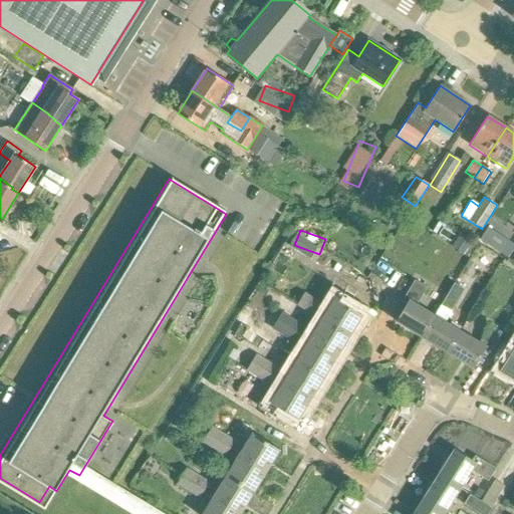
[(461,234),(453,246),(468,256),(475,244),(461,234)]
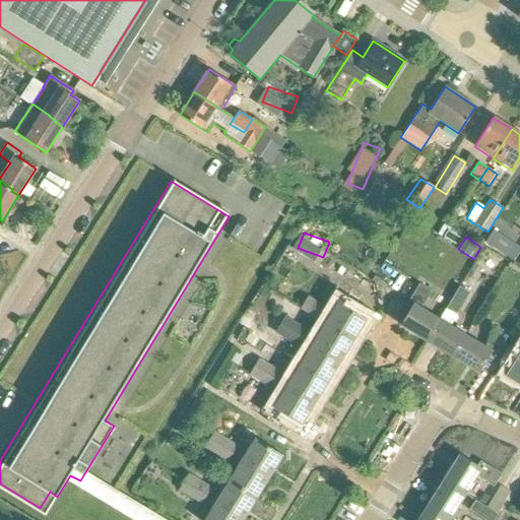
[(506,239),(498,251),(507,256),(515,244),(506,239)]
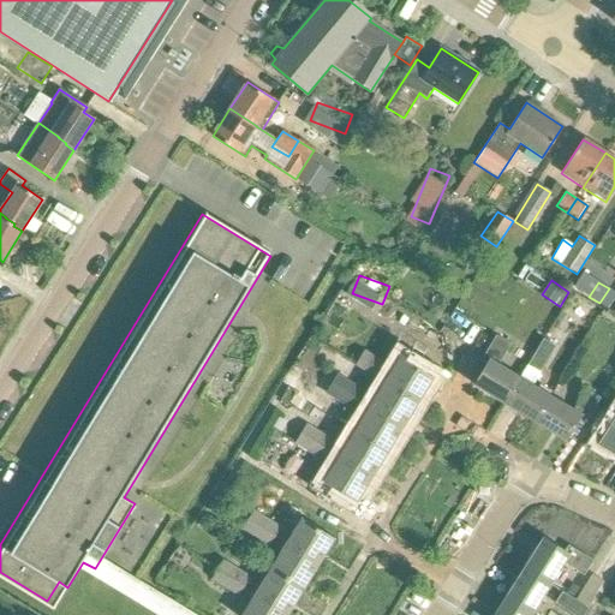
[(503,402),(519,378),(495,364),(503,351),(505,351),(509,344),(495,335),(479,360),(485,364),(473,384),(503,402)]
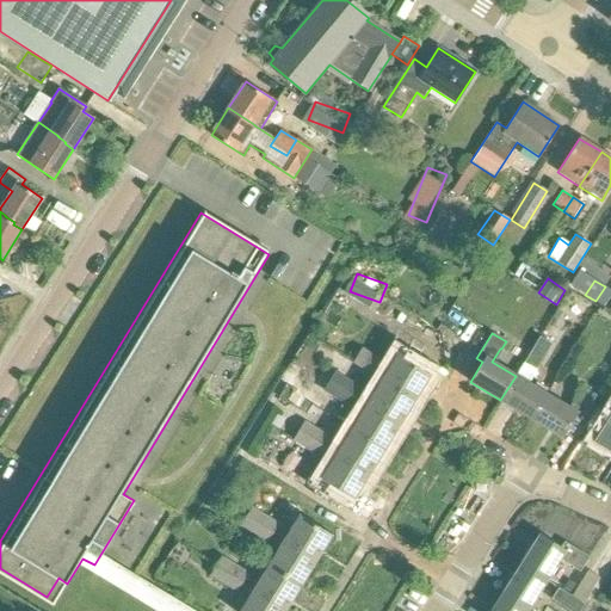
[(531,419),(545,394),(529,383),(551,345),(538,338),(516,376),(500,400),(531,419)]
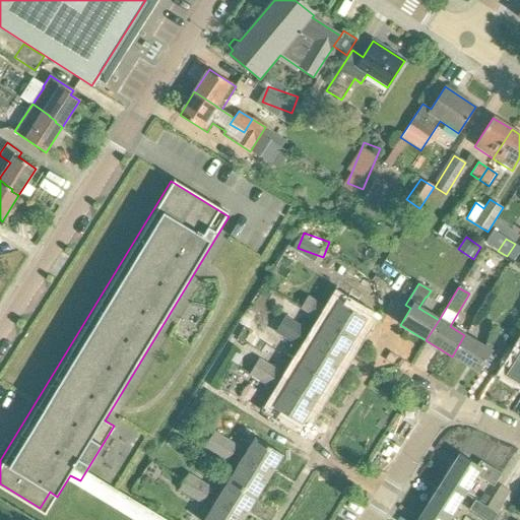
[(301,308),(325,323),(352,340),(366,319),(338,302),(331,315),(321,309),(323,306),(308,297),(301,308)]
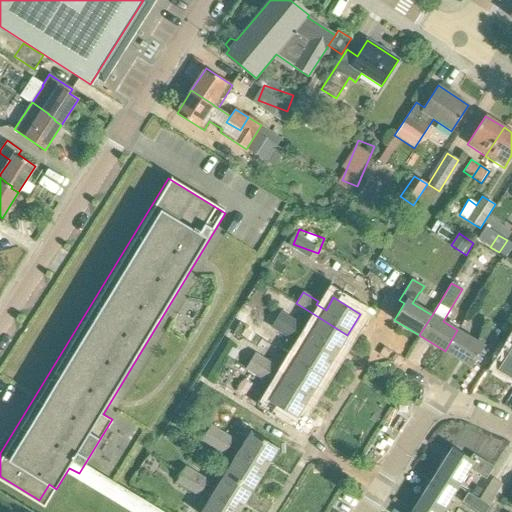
[(347,335),(320,318),(312,331),(280,311),(275,319),(334,356),(347,335)]
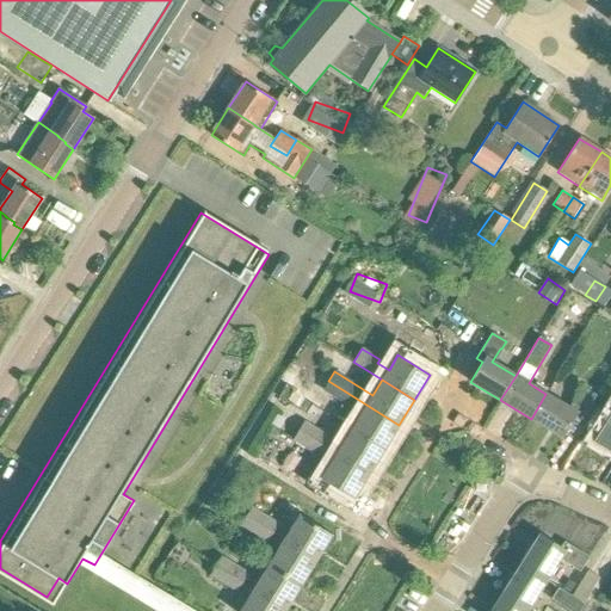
[(351,430),(384,450),(399,425),(328,381),(322,390),(360,414),(351,430)]
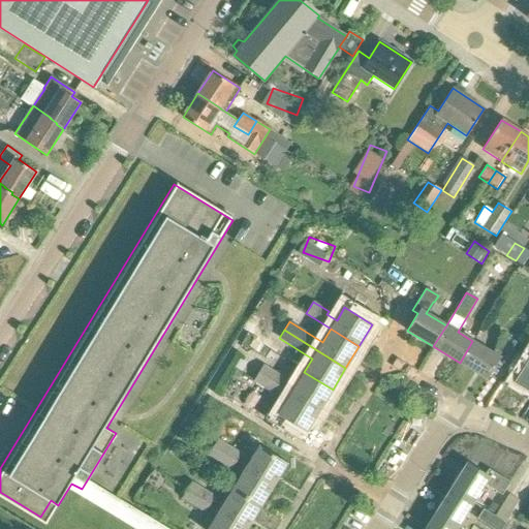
[(472,341),(460,363),(487,378),(497,361),(502,363),(515,342),(503,335),(498,342),(499,342),(493,353),(472,341)]
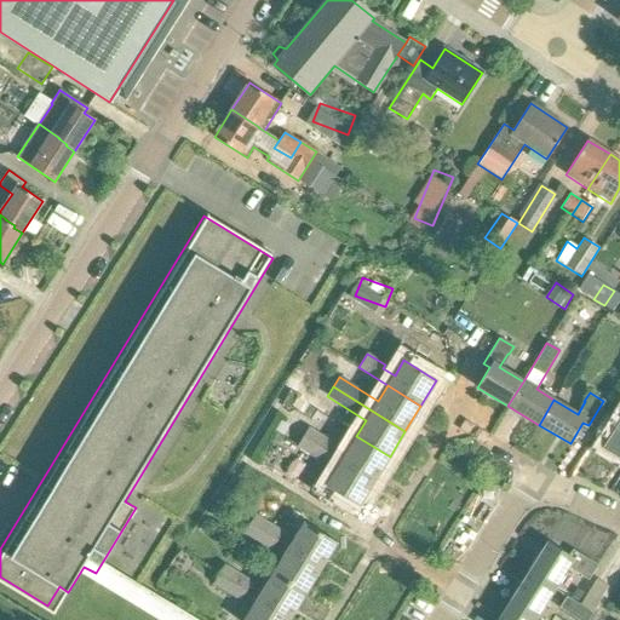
[(619,455),(619,423),(606,447),(619,455)]
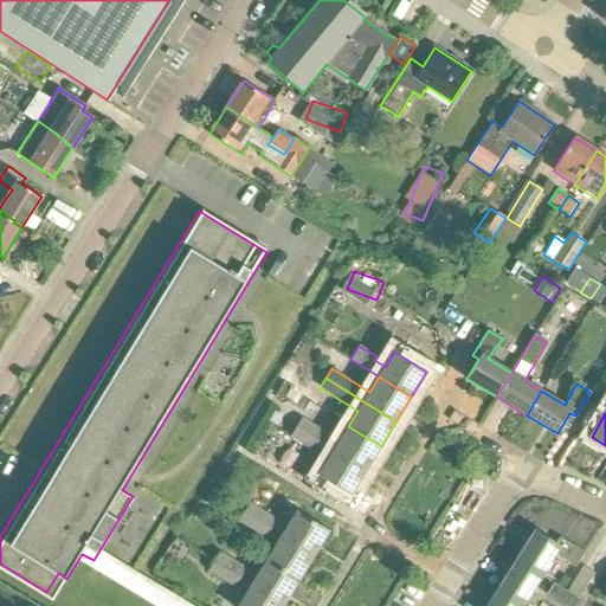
[(302,419),(296,427),(323,444),(328,434),(302,419)]
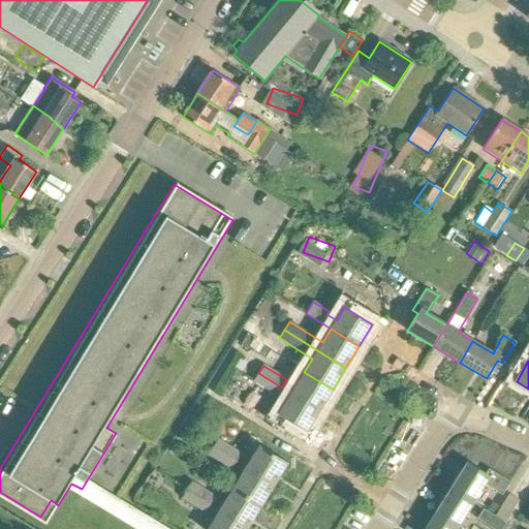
[(333,390),(304,372),(290,393),(319,410),(333,390)]
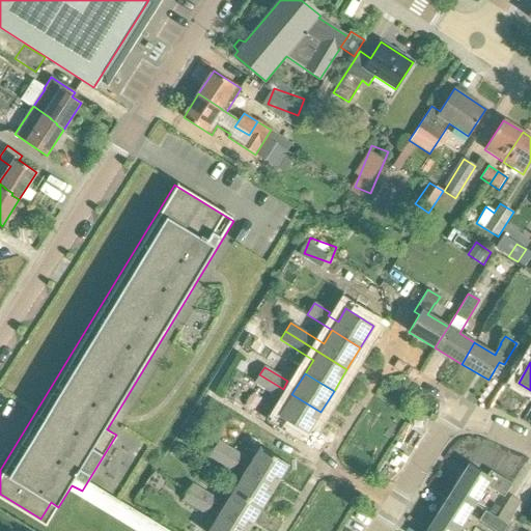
[(259,374),(254,383),(278,397),(283,389),(259,374)]
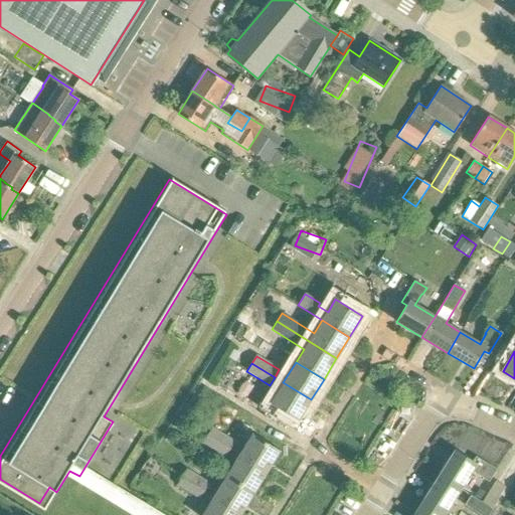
[(298,420),(311,399),(283,382),(270,403),(298,420)]
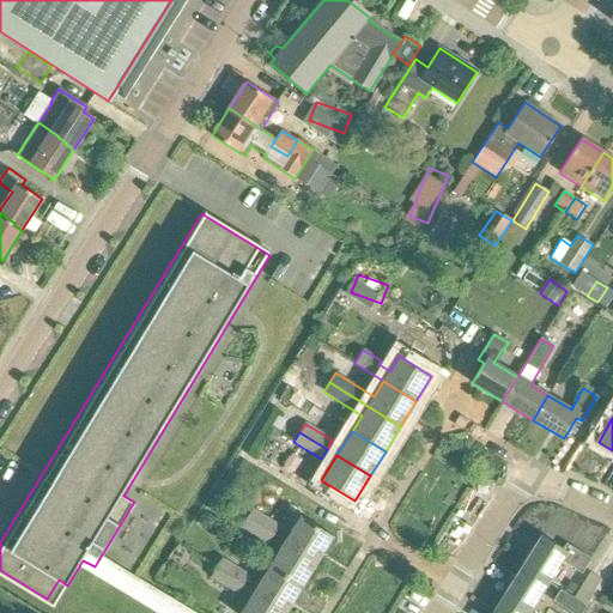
[(246,517),(316,562),(332,536),(299,517),(290,533),(252,508),(246,517)]
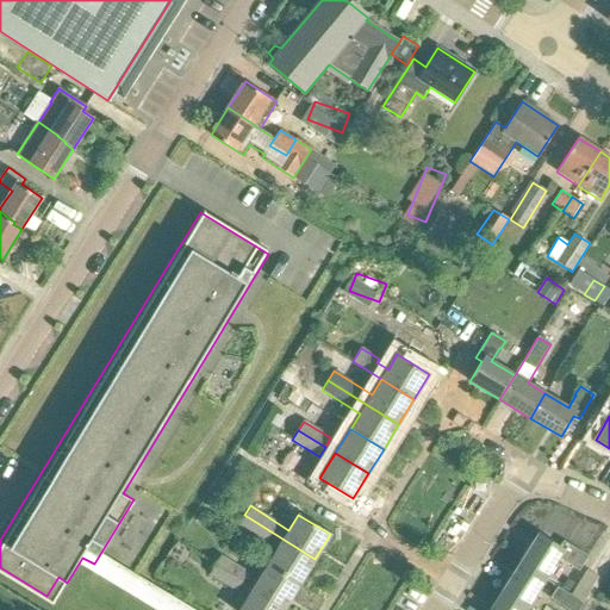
[(299,584),(315,559),(244,515),(238,524),(277,549),(268,564),(299,584)]
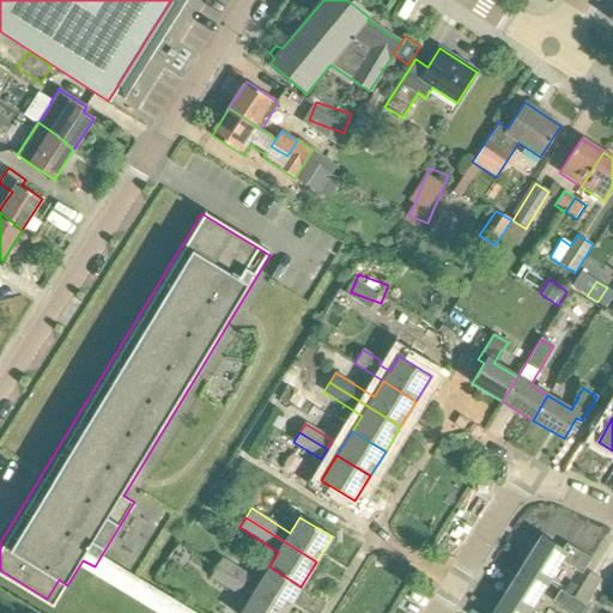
[(522,566),(546,582),(560,559),(572,568),(581,574),(590,559),(566,544),(563,550),(542,536),(522,566)]
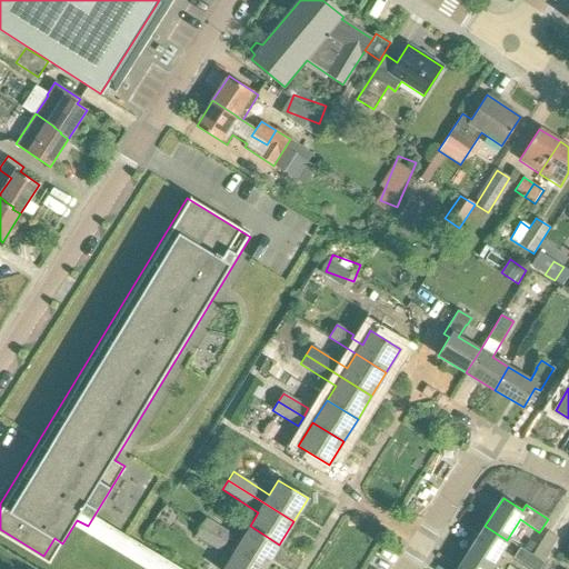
[(205,515),(197,526),(225,542),(231,532),(231,531),(205,515)]
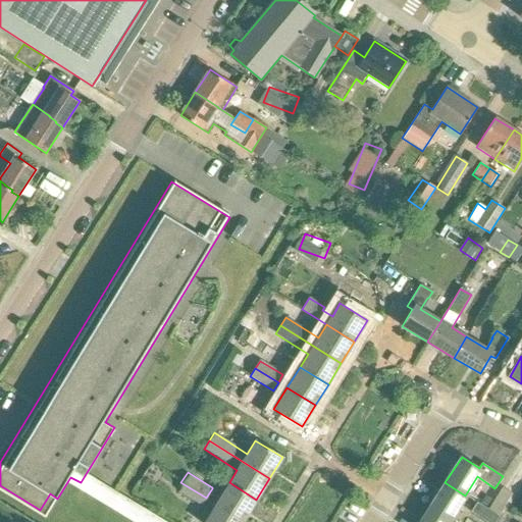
[(242,521),(244,521),(216,504),(206,498),(180,482),(176,488),(212,511),(204,521),(242,521)]
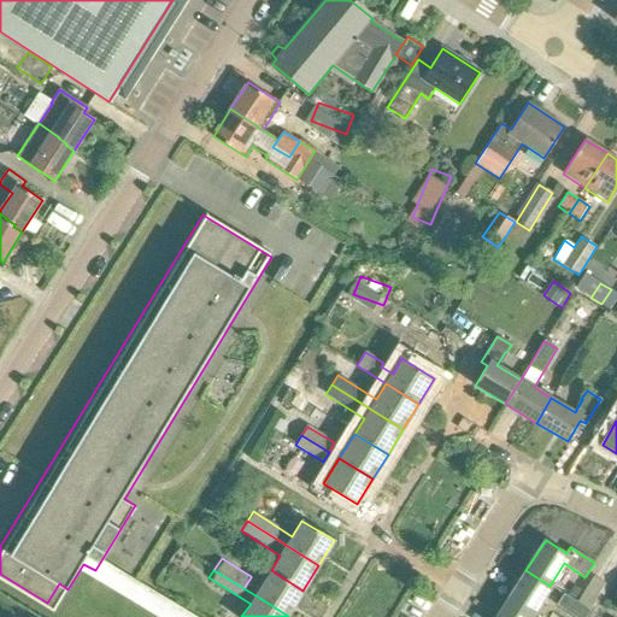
[(256,595),(288,616),(303,591),(271,570),(256,595)]
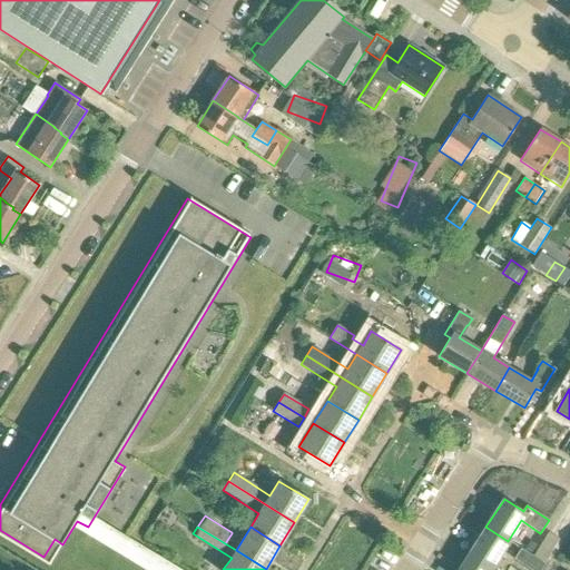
[(490,569),(501,552),(508,541),(485,527),(468,556),(490,569)]
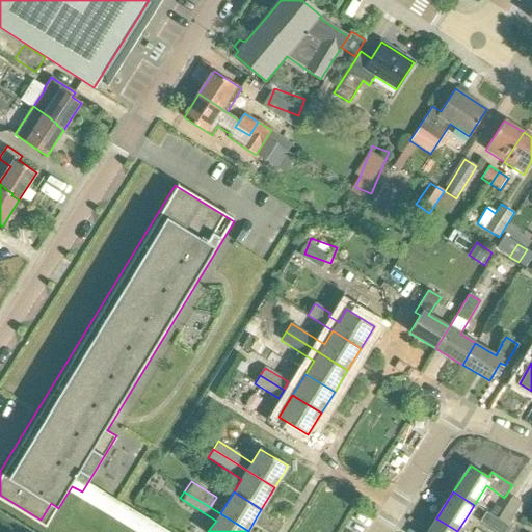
[(157,527),(163,512),(117,494),(111,508),(157,527)]
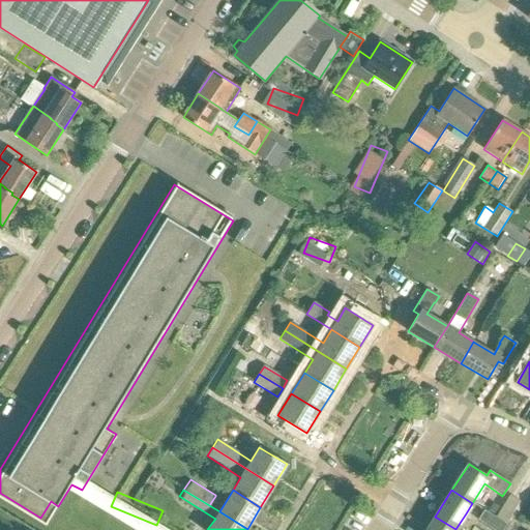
[(492,529),(502,529),(506,525),(483,510),(477,521),(492,529)]
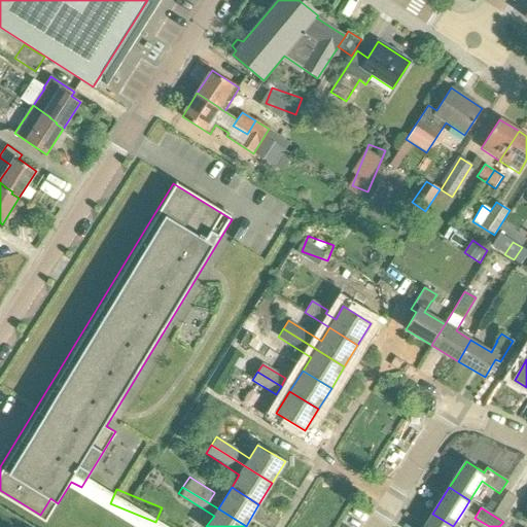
[(452,526),(453,526),(432,514),(423,526),(452,526)]
